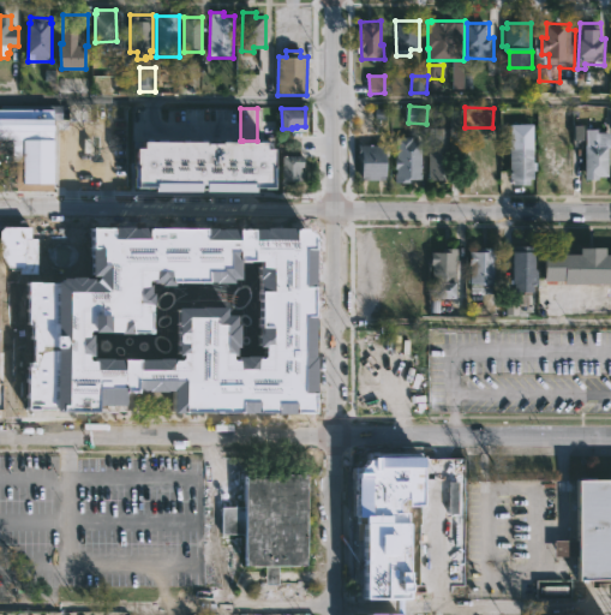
[(57,111),(0,109),(0,139),(17,141),(16,190),(54,191),(57,111)]
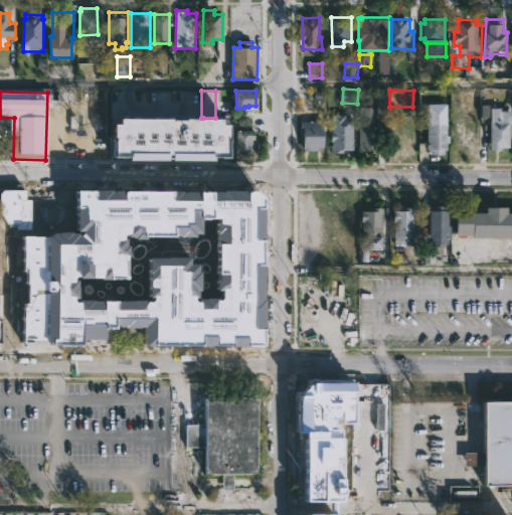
[(371,150),(360,150),(360,108),(378,108),(378,92),(388,92),(388,116),(386,116),(386,135),(380,135),(380,150),(371,150)]
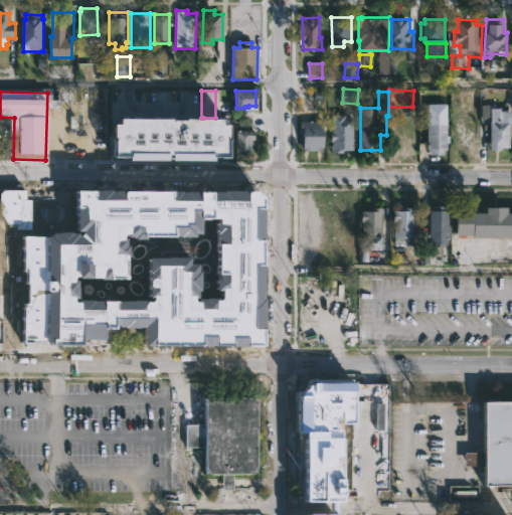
[(136,105),(136,149),(134,149),(134,152),(121,152),(121,149),(118,149),(119,147),(111,147),(111,135),(118,135),(119,111),(126,111),(126,104),(136,105)]
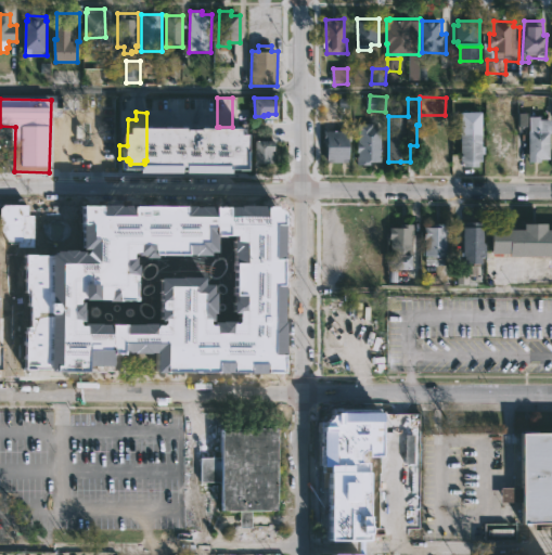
[(540,116),(540,120),(551,120),(551,159),(541,159),(541,163),(529,162),(529,116),(540,116)]
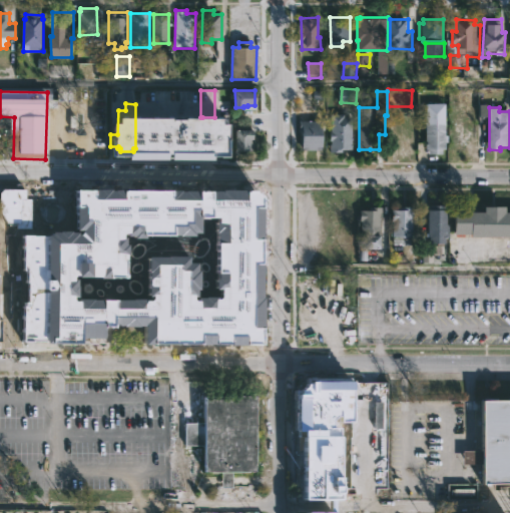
[(194,109),(194,126),(196,126),(195,147),(194,147),(194,151),(172,151),(172,147),(171,147),(171,135),(178,135),(178,124),(174,124),(175,109),(194,109)]
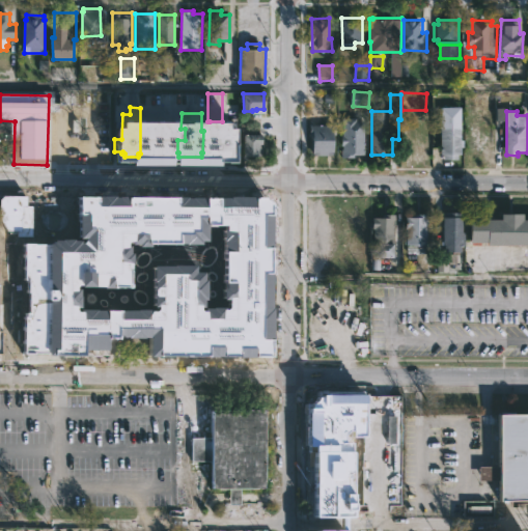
[(426,116),(434,117),(434,144),(426,146),(426,159),(407,159),(407,126),(403,126),(403,118),(407,118),(407,116),(426,116)]
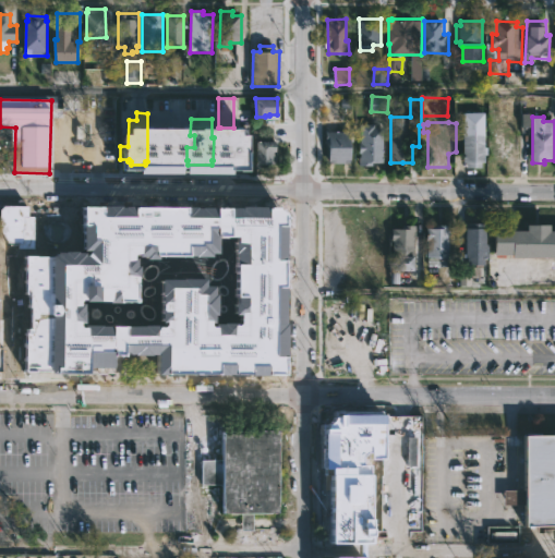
[(510,122),(510,129),(519,129),(520,159),(494,159),(493,122),(510,122)]
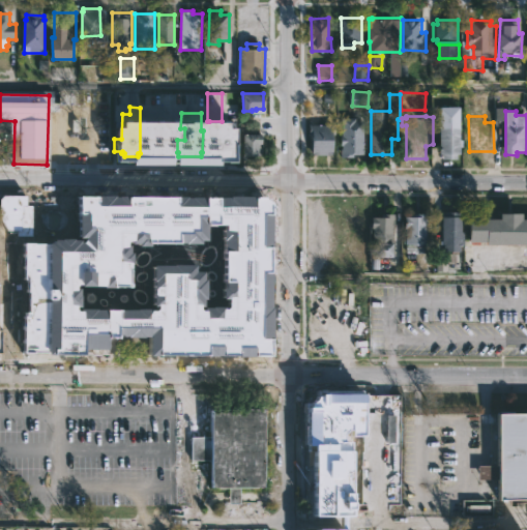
[(356,118),(356,120),(364,120),(364,155),(355,155),(355,157),(342,157),(343,118),(356,118)]
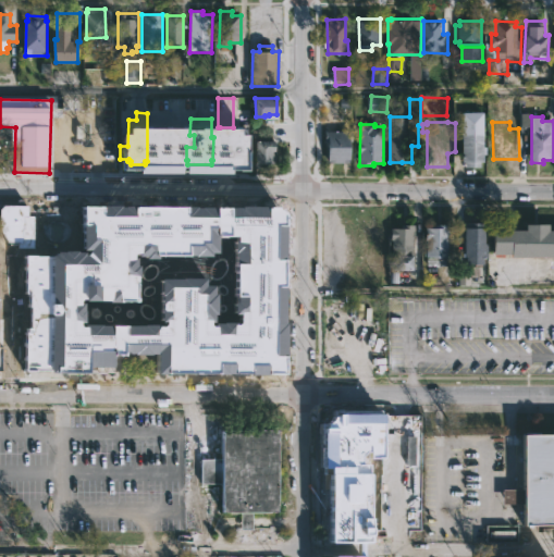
[(113,130),(114,161),(112,161),(112,164),(89,164),(89,161),(88,161),(88,138),(101,138),(101,134),(103,134),(103,130),(113,130)]
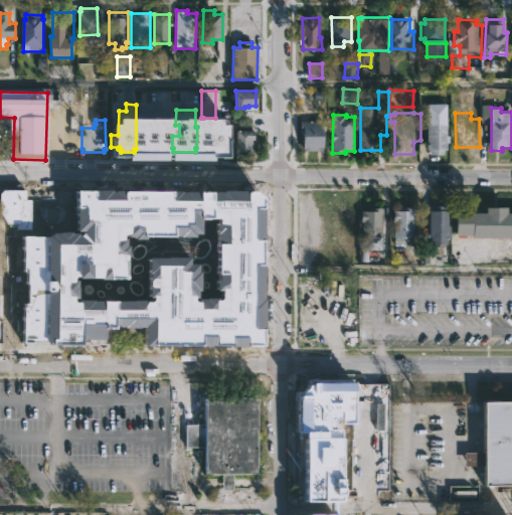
[(324,131),(324,151),(304,151),(304,131),(301,131),(301,121),(326,121),(326,131),(324,131)]
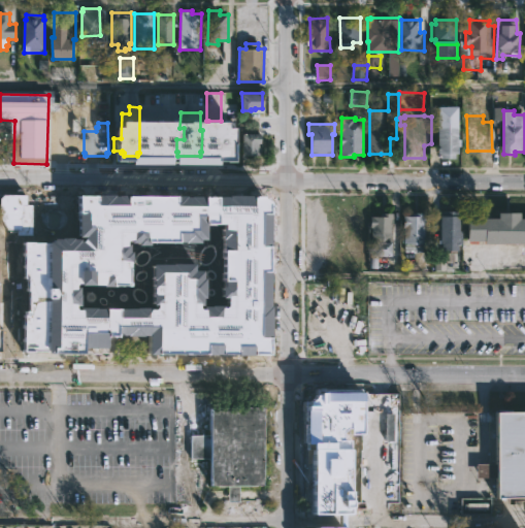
[(166,126),(166,131),(170,131),(169,152),(168,152),(168,156),(146,156),(146,152),(145,152),(145,131),(150,131),(151,126),(166,126)]
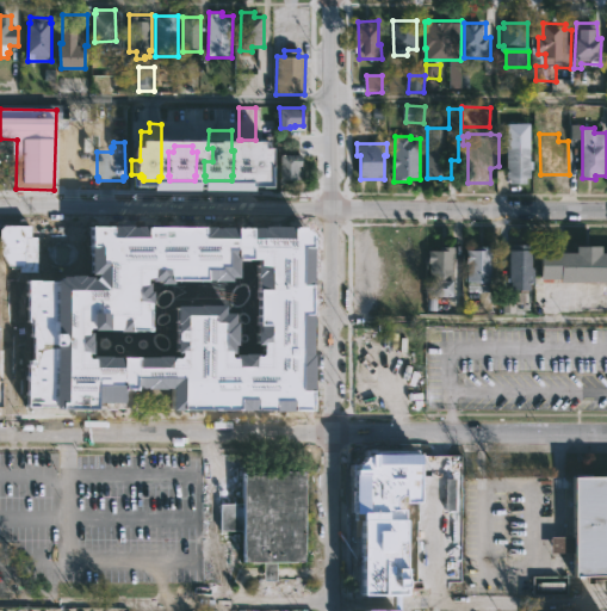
[(531,147),(532,178),(528,178),(528,184),(513,185),(513,177),(508,177),(508,148),(531,147)]
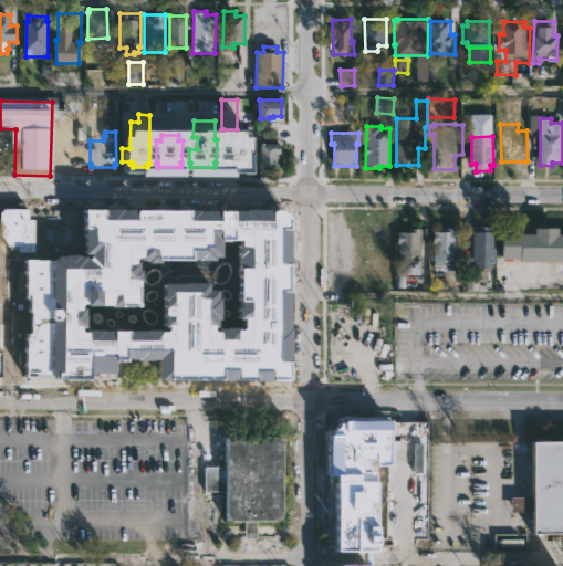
[(253,140),(253,167),(228,167),(228,164),(226,164),(226,150),(228,150),(228,144),(235,144),(235,140),(253,140)]
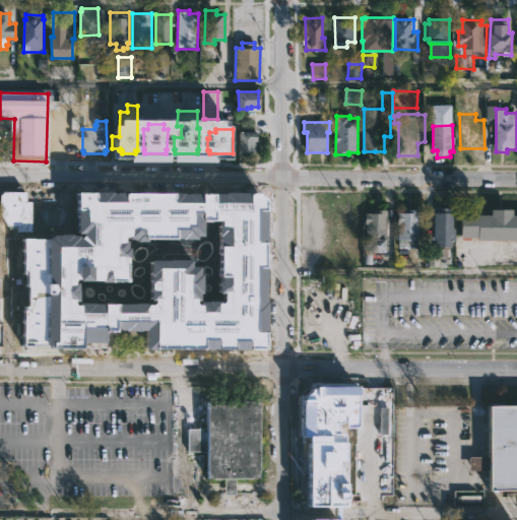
[(255,141),(255,145),(256,145),(256,154),(238,154),(238,131),(258,131),(258,141),(255,141)]
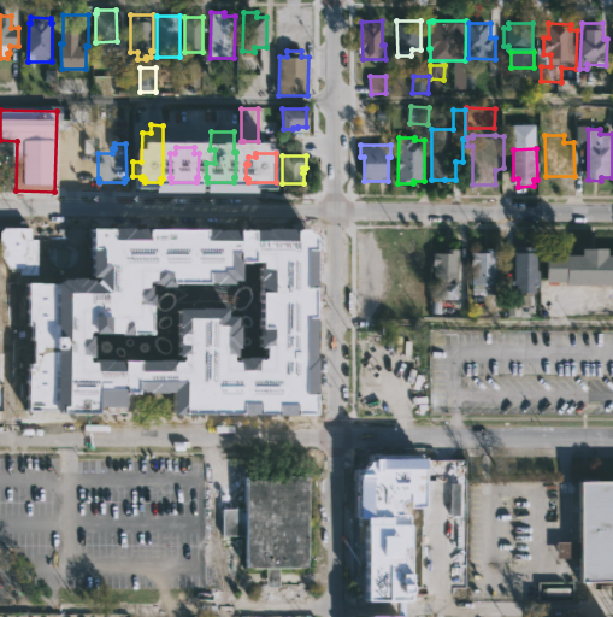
[(314,415),(314,229),(90,230),(92,281),(30,281),(30,412),(124,412),(124,393),(172,393),(172,415),(314,415)]
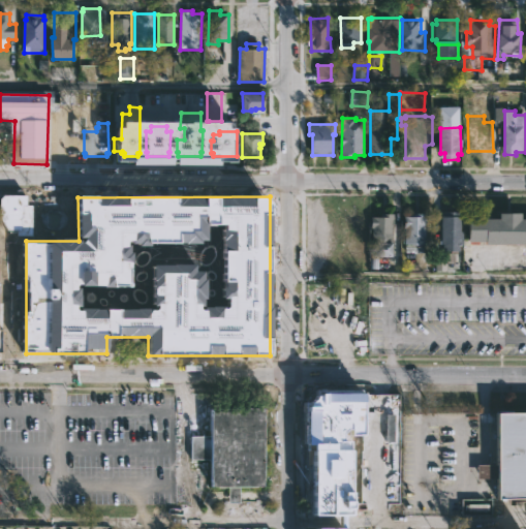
[(462,212),(463,240),(461,251),(441,251),(441,216),(443,216),(443,212),(462,212)]
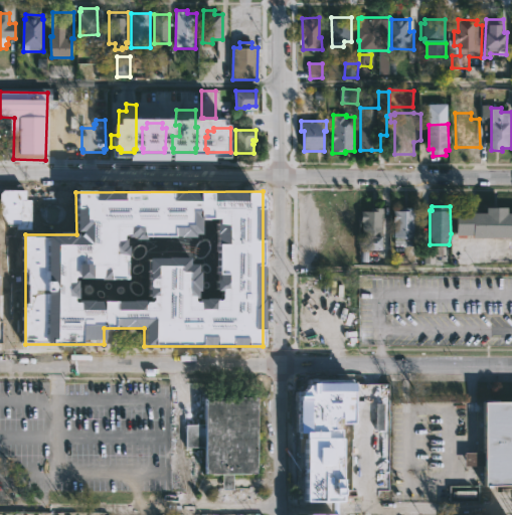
[(510,206),(510,212),(511,212),(511,237),(476,237),(476,234),(459,234),(459,212),(489,212),(489,206),(510,206)]
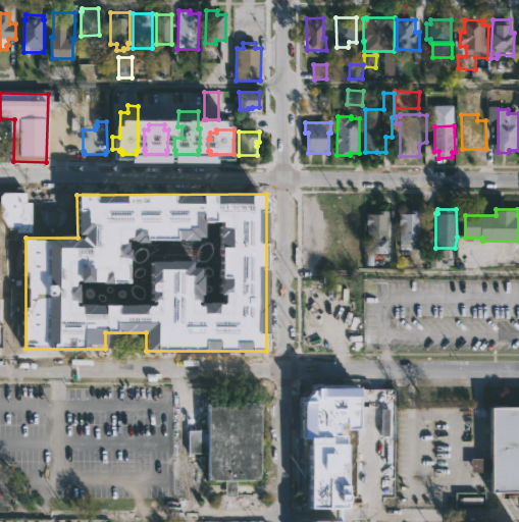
[(421,220),(421,242),(417,242),(417,249),(403,249),(403,242),(400,242),(400,213),(409,213),(409,210),(423,211),(422,220),(421,220)]
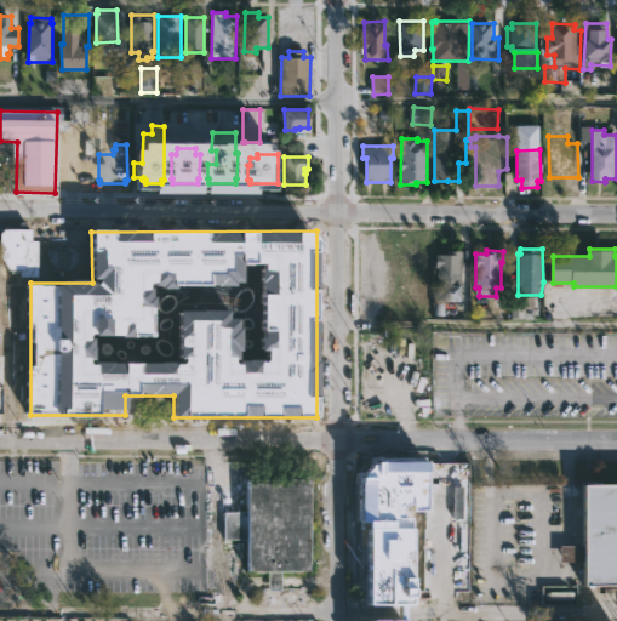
[(428,261),(433,262),(433,300),(409,298),(409,289),(404,289),(403,254),(415,254),(415,251),(428,251),(428,261)]
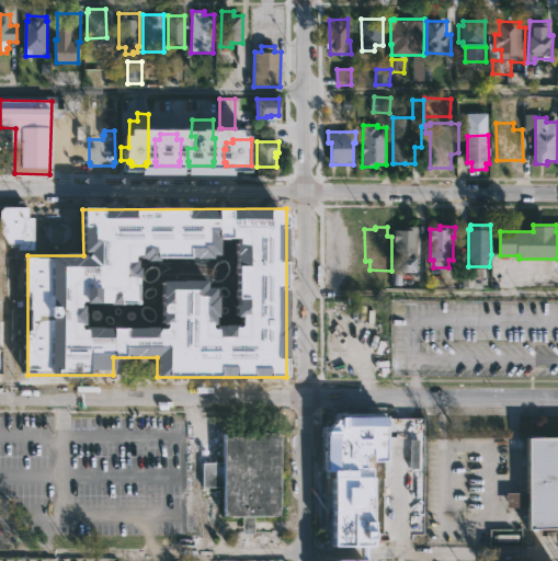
[(418,227),(418,237),(425,237),(425,265),(417,265),(417,272),(396,272),(395,230),(407,230),(407,227),(418,227)]
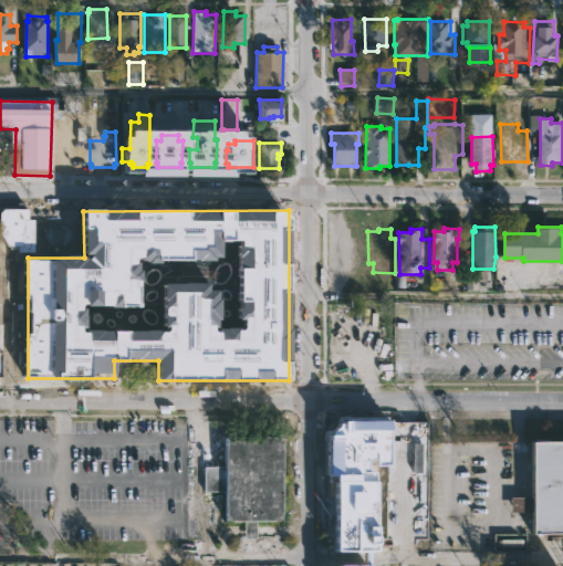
[(354,232),(354,240),(357,240),(357,250),(355,250),(355,254),(358,254),(358,266),(330,266),(330,254),(333,254),(333,245),(331,245),(331,232),(354,232)]
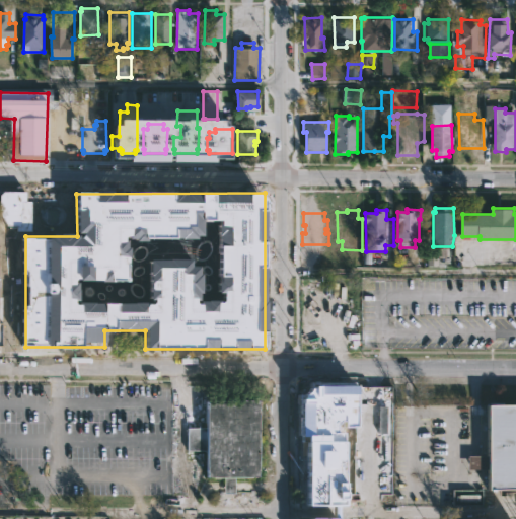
[(264,399),(264,456),(259,456),(259,475),(236,475),(236,492),(224,492),(225,477),(206,477),(206,449),(188,449),(188,425),(205,426),(205,399),(264,399)]
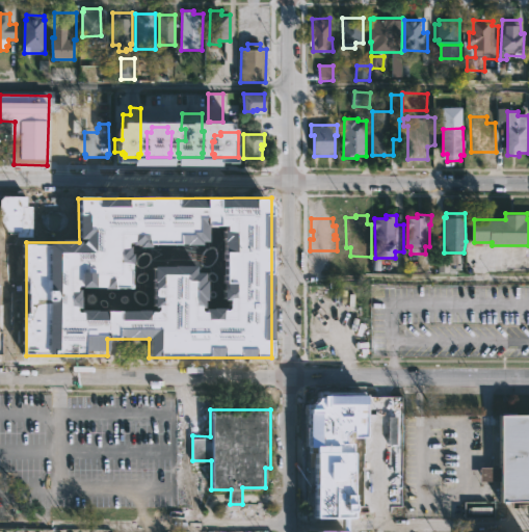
[(349,411),(349,452),(379,452),(379,519),(353,519),(353,521),(332,521),(332,526),(332,531),(323,531),(323,526),(323,520),(314,520),(314,453),(340,453),(340,410),(349,411)]
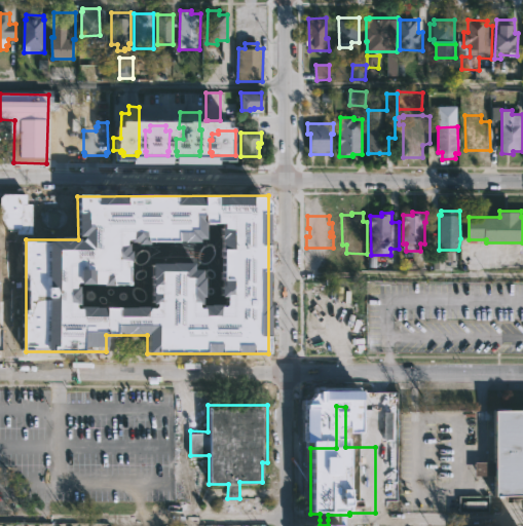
[(522,497),(496,498),(495,477),(475,477),(475,463),(494,463),(494,411),(522,411),(522,497)]
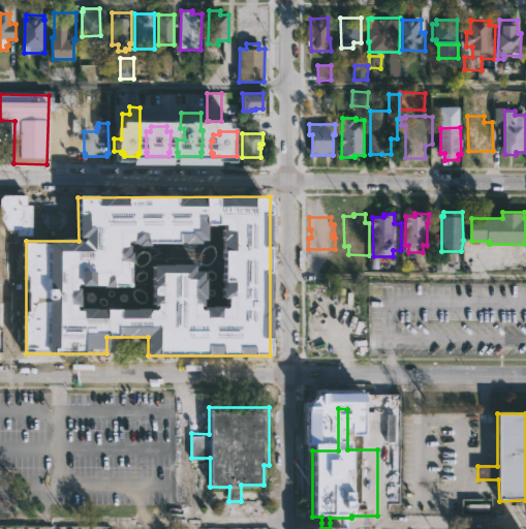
[(493,516),(463,517),(463,499),(493,499),(493,516)]
